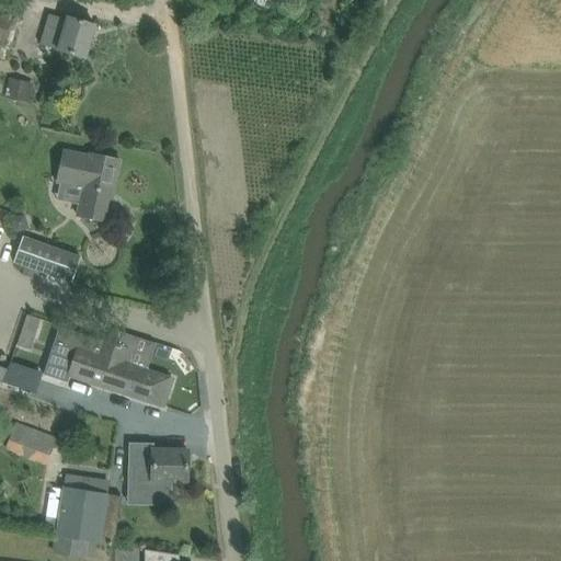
[(23,9),(0,0),(0,57),(8,60),(23,9)]
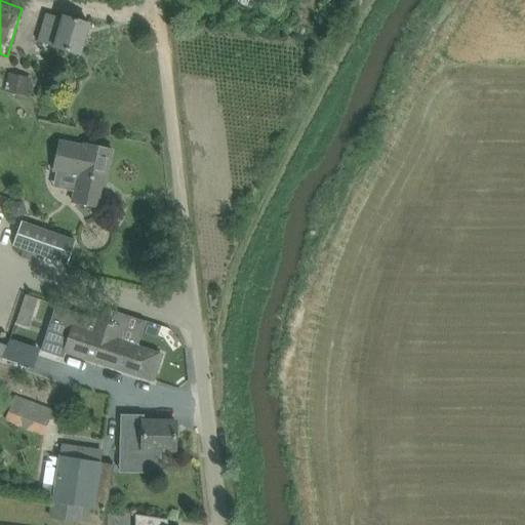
[(63,18),(46,14),(38,42),(80,54),(89,25),(63,16),(63,18)]
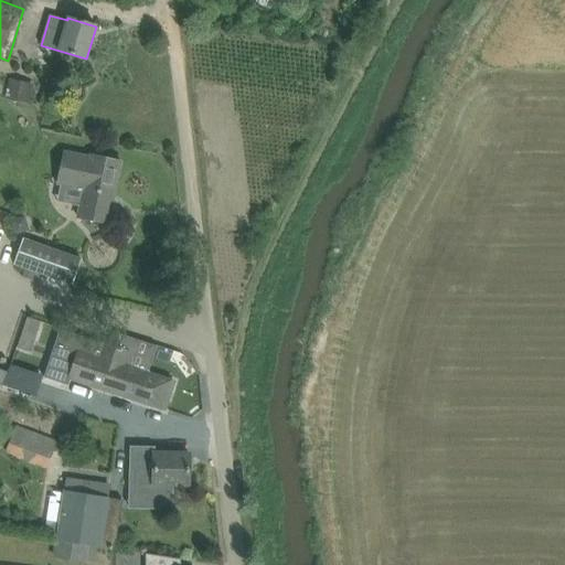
[(73,96),(78,88),(78,84),(73,81),(67,83),(63,89),(63,94),(68,97),(73,96)]
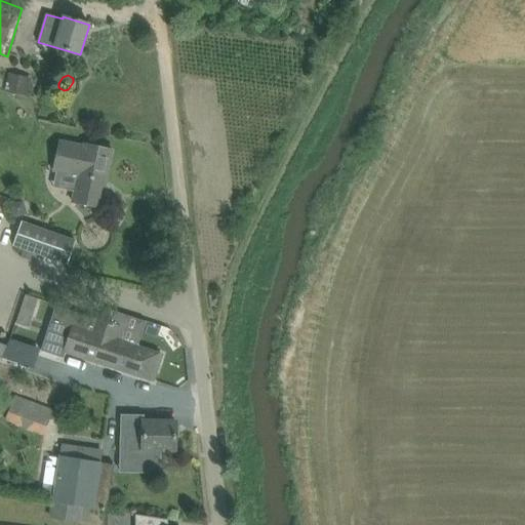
[(8,78),(5,91),(27,95),(30,82),(8,78)]
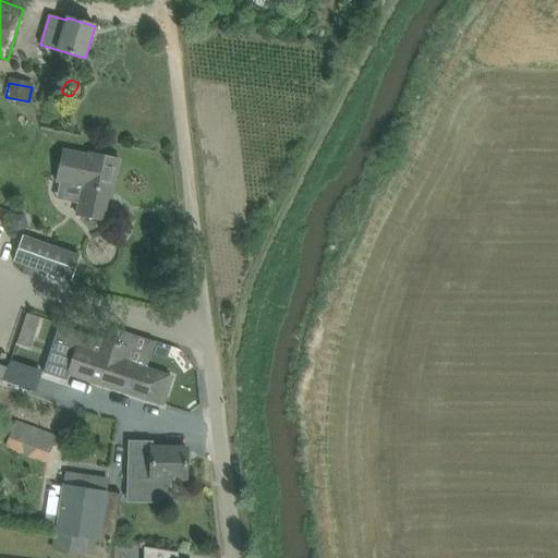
[(83,186),(76,215),(102,220),(108,193),(112,194),(120,160),(89,154),(89,156),(63,150),(57,181),(83,186)]
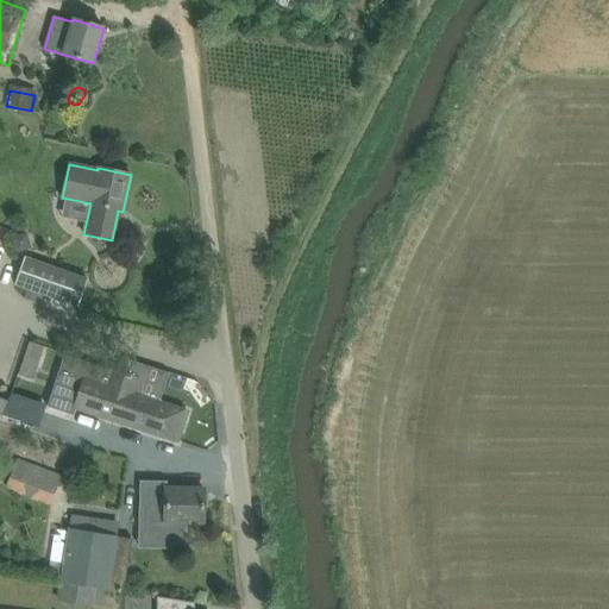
[(14,284),(56,300),(79,307),(88,280),(25,257),(14,284)]
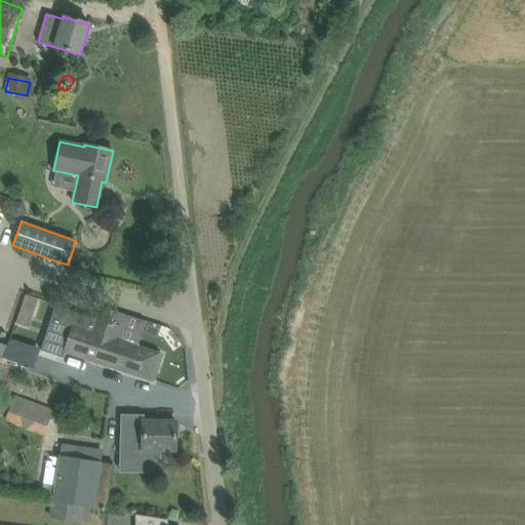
[(33,253),(22,250),(19,257),(30,260),(33,253)]
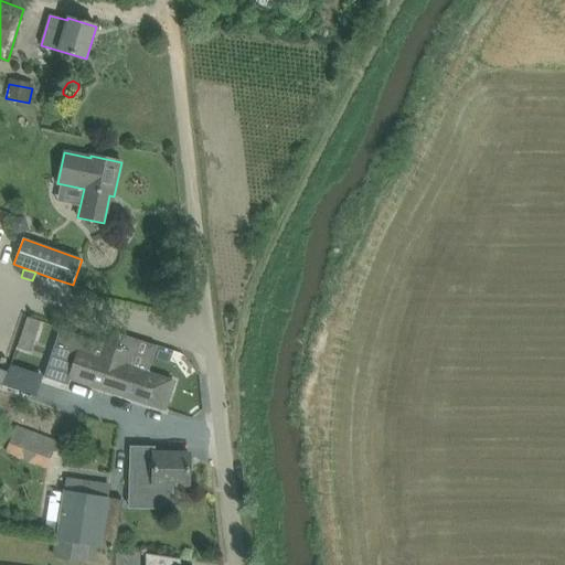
[(40,322),(28,319),(23,331),(35,336),(40,322)]
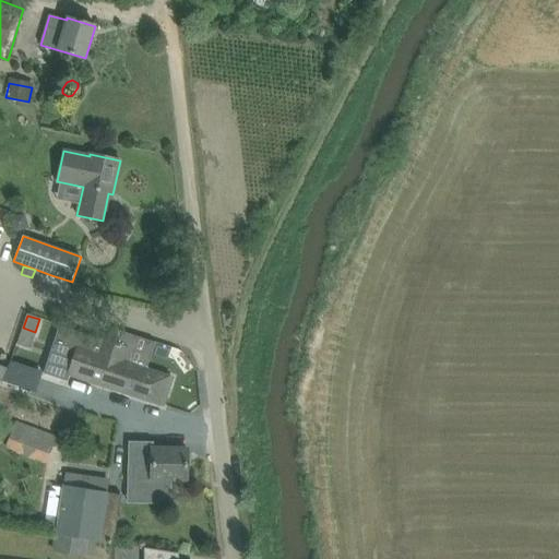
[(126,347),(104,341),(59,326),(43,375),(67,382),(68,376),(163,406),(171,378),(121,361),(126,347)]
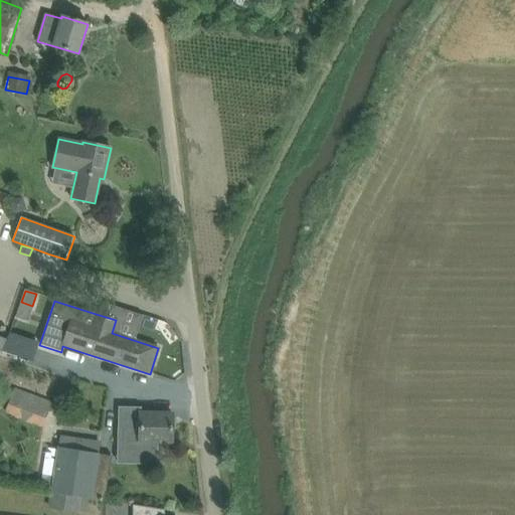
[(11,334),(5,351),(29,359),(35,341),(11,334)]
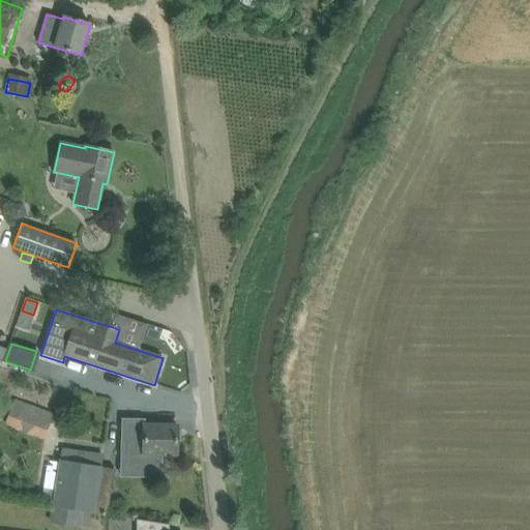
[(43,441),(54,414),(15,400),(5,425),(43,441)]
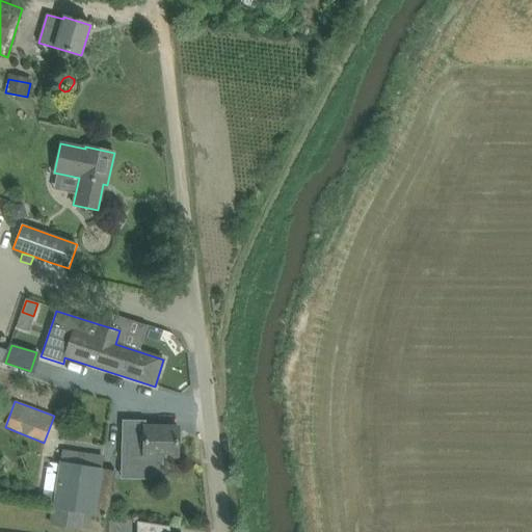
[(178,427),(144,427),(128,427),(128,445),(144,445),(143,456),(178,456),(178,427)]
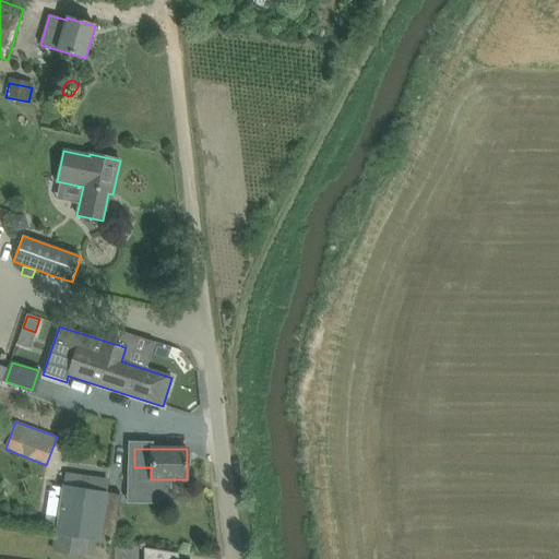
[(120,495),(106,492),(62,487),(56,536),(114,545),(120,495)]
